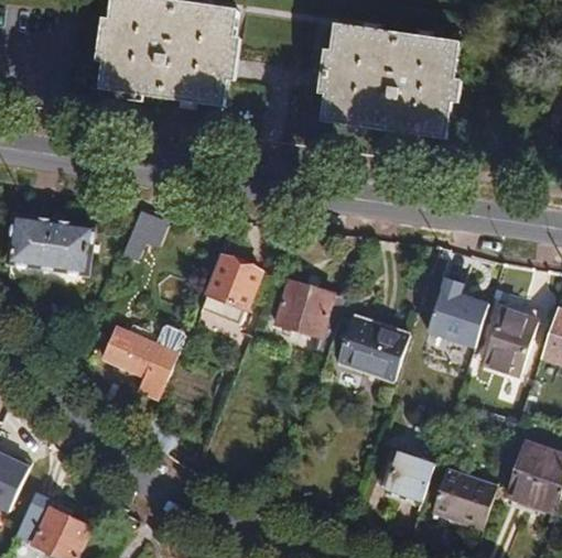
[(104,59),(100,85),(224,104),(227,77),(234,33),(237,7),(190,0),(111,0),(110,15),(104,59)]
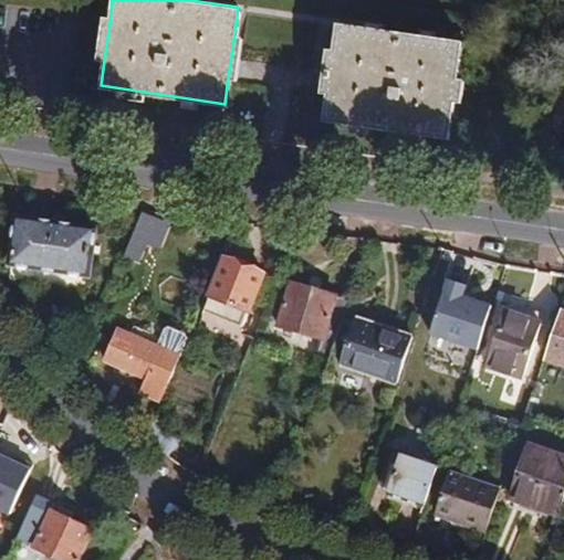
[(103,14),(96,59),(104,60),(111,16),(103,14)]
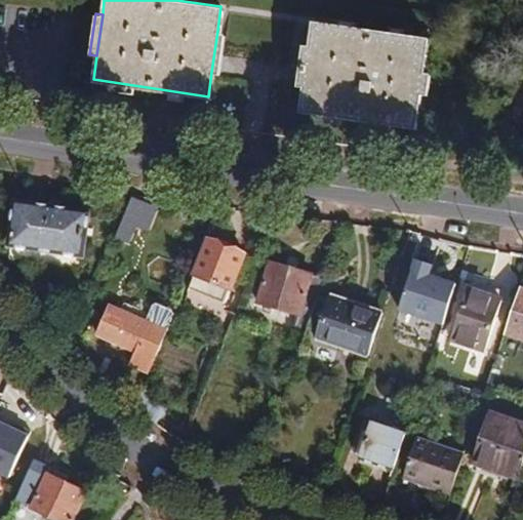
[(304,84),(299,110),(414,126),(419,92),(423,70),(428,37),(312,21),(309,44),(304,84)]
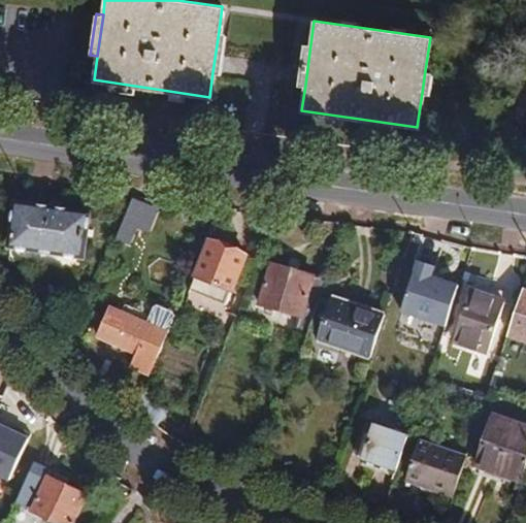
[(219,31),(212,72),(220,73),(226,32),(219,31)]
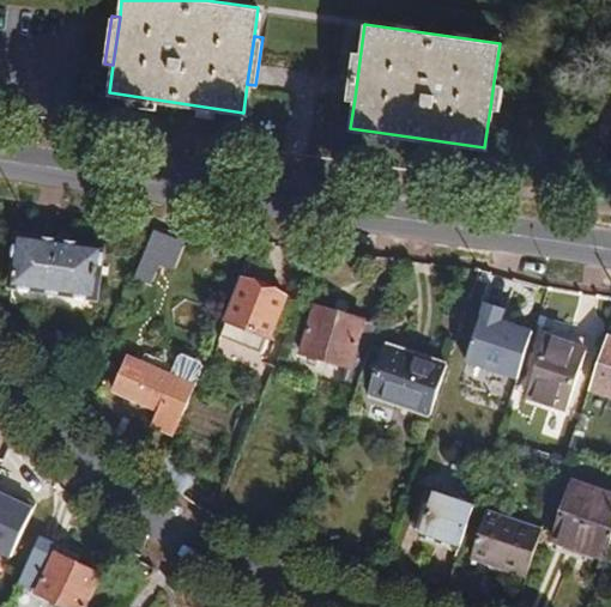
[(352,50),(345,98),(355,98),(361,52),(352,50)]
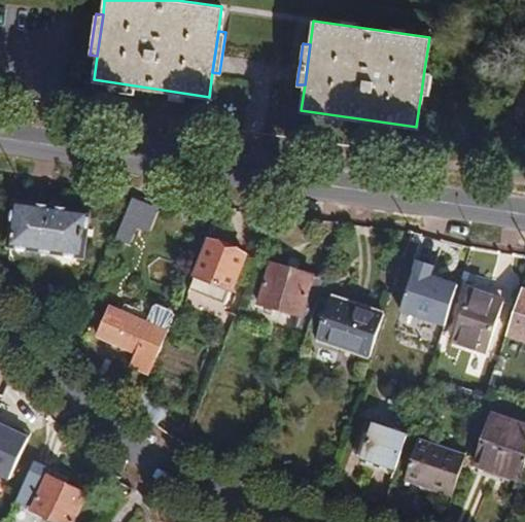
[(424,70),(421,93),(428,93),(431,71),(424,70)]
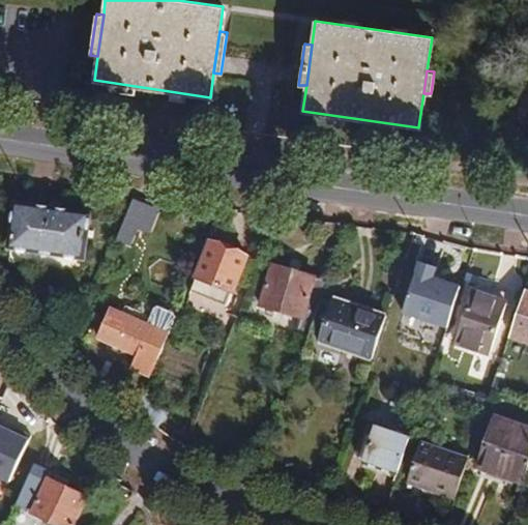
[(477,159),(492,162),(494,150),(479,148),(477,159)]
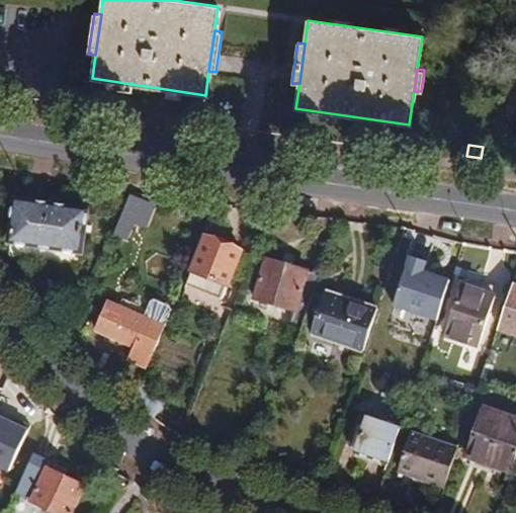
[(126,193),(117,216),(133,222),(142,199),(126,193)]
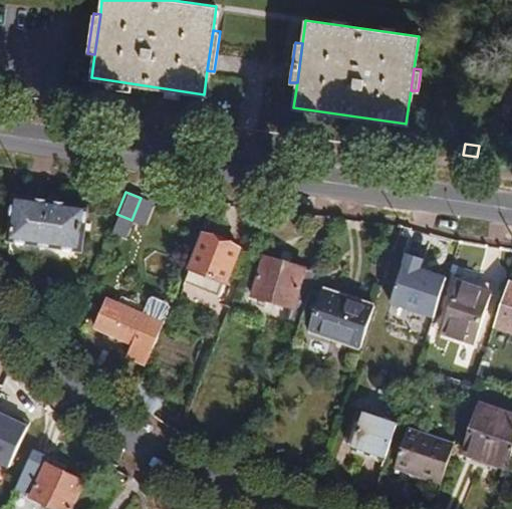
[(77,245),(83,205),(14,195),(8,235),(77,245)]
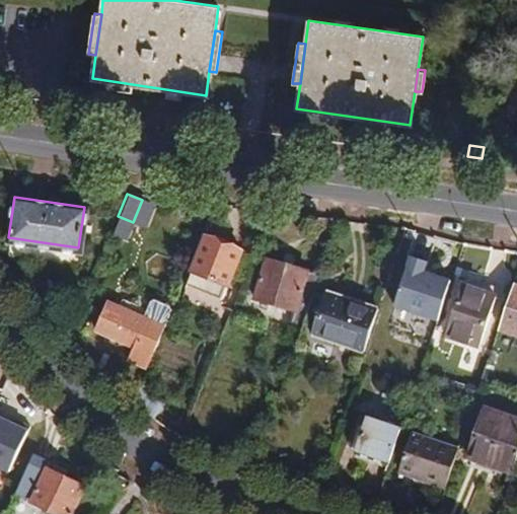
[(205,232),(185,283),(220,297),(241,246),(205,232)]
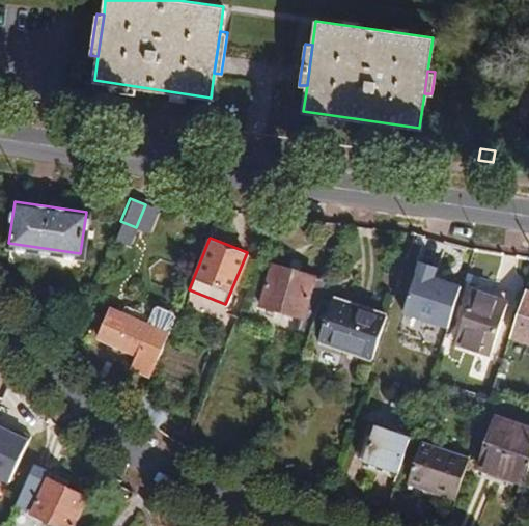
[(446,327),(460,284),(435,276),(439,264),(421,257),(402,313),(446,327)]
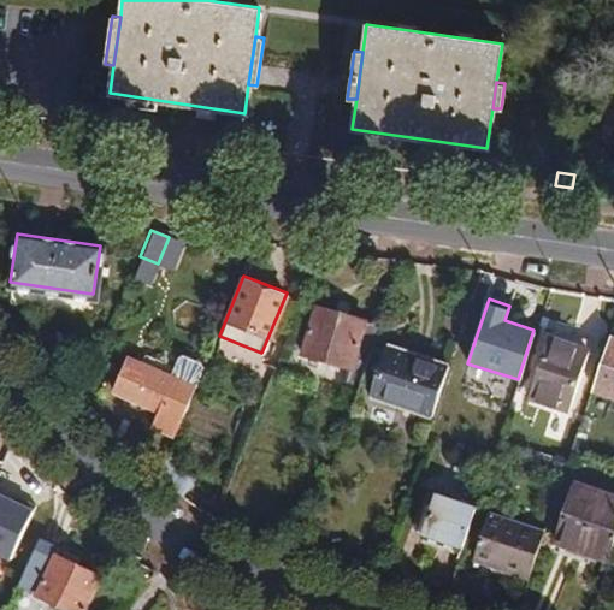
[(342,401),(350,403),(378,323),(314,303),(300,349),(349,366),(342,386),(346,388),(342,401)]
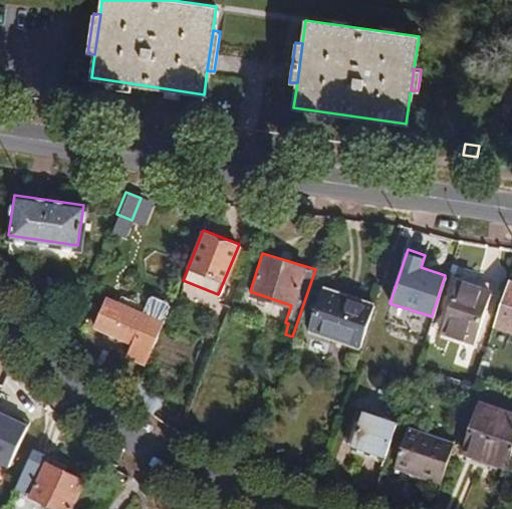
[(456,278),(439,328),(473,339),(490,289),(456,278)]
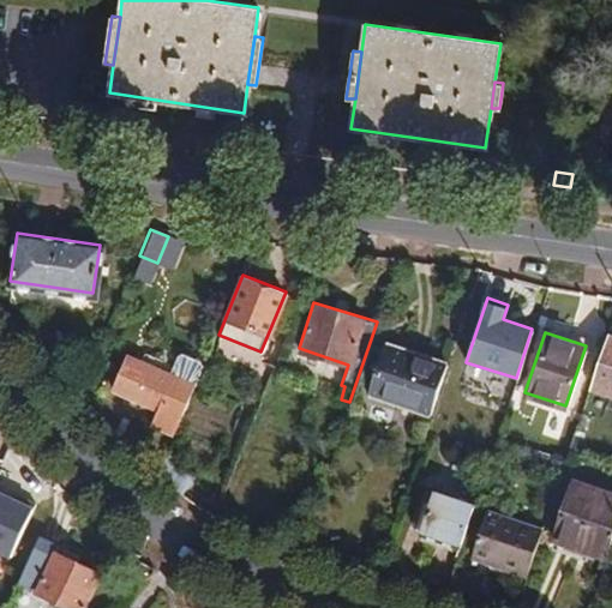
[(611,335),(606,332),(589,384),(611,390),(611,335)]
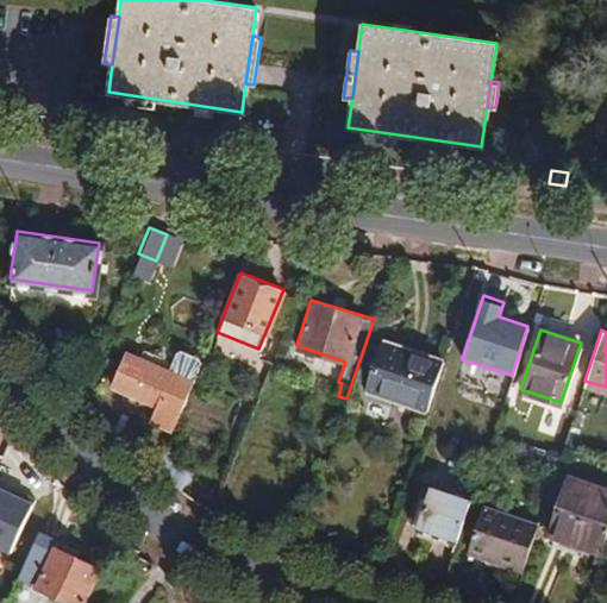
[(381,337),(364,387),(425,408),(442,357),(381,337)]
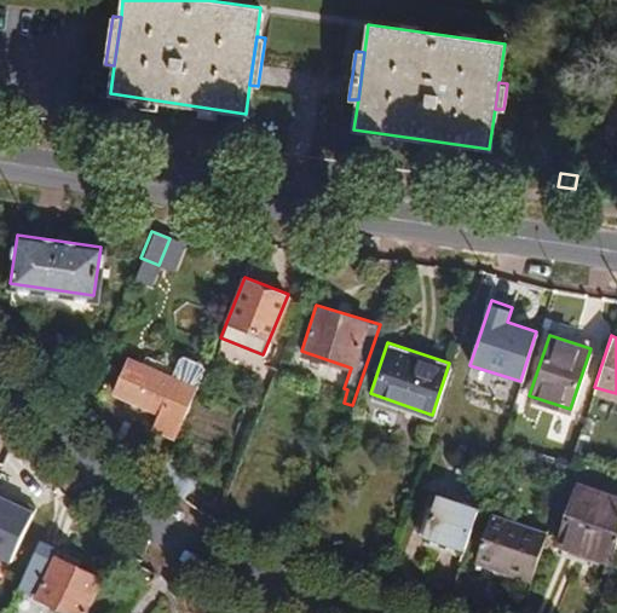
[(180,357),(172,376),(195,386),(203,366),(202,363),(183,356),(180,357)]
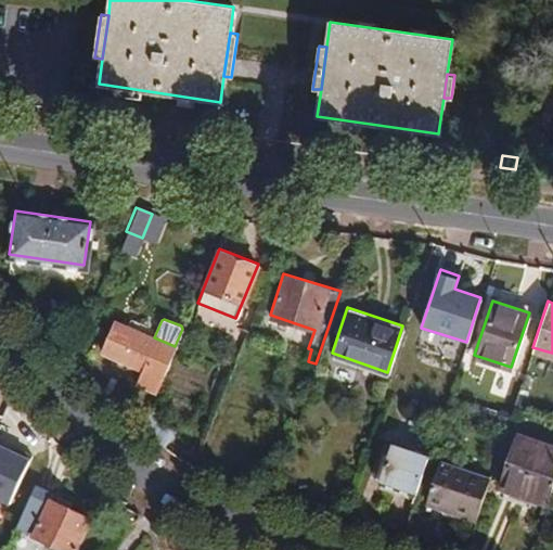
[(154,337),(115,322),(103,350),(142,366),(136,381),(157,389),(175,346),(154,337)]
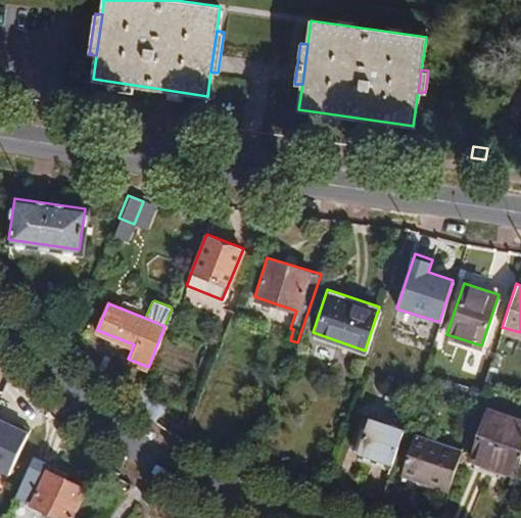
[(140,387),(134,404),(153,418),(164,404),(140,387)]
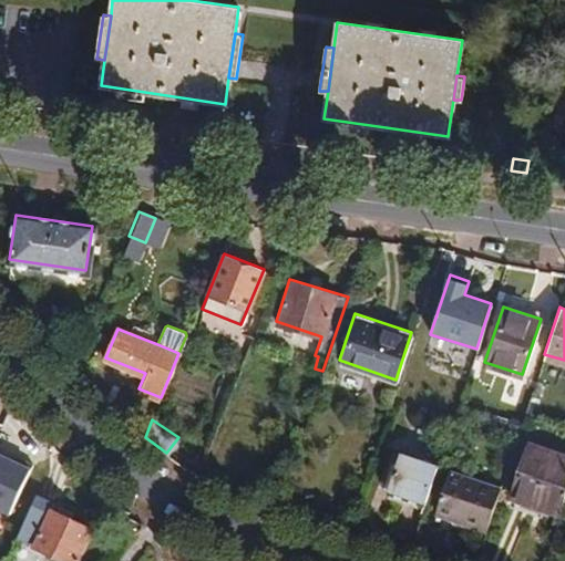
[(564,453),(528,440),(511,492),(558,509),(564,490),(564,453)]
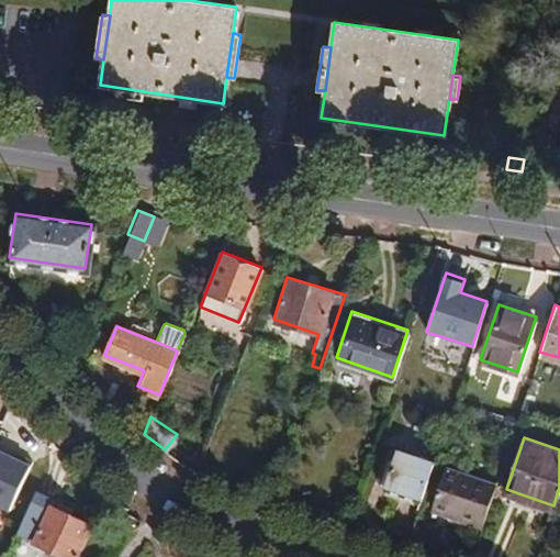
[(383,486),(420,498),(433,458),(396,446),(393,458),(383,486)]
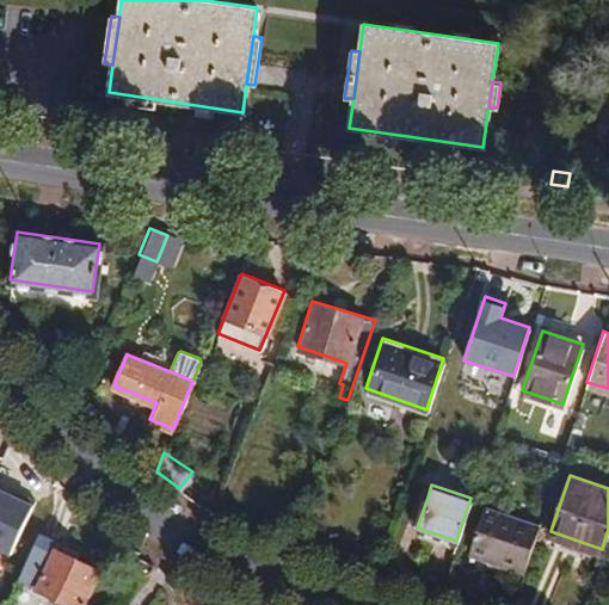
[(411,525),(417,528),(428,498),(422,495),(411,525)]
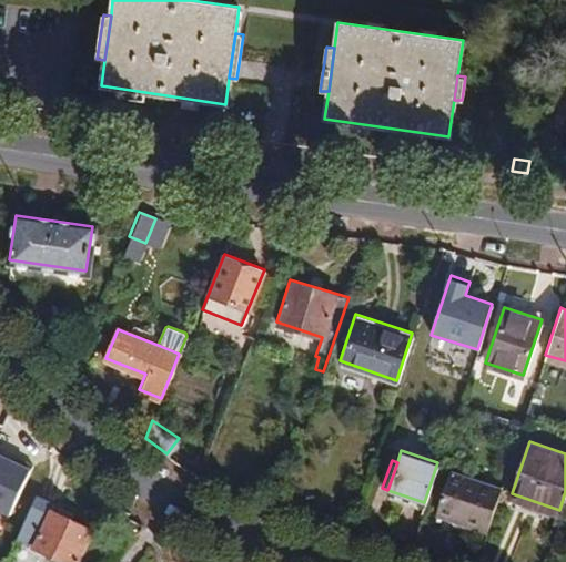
[(435,511),(486,528),(501,487),(450,470),(435,511)]
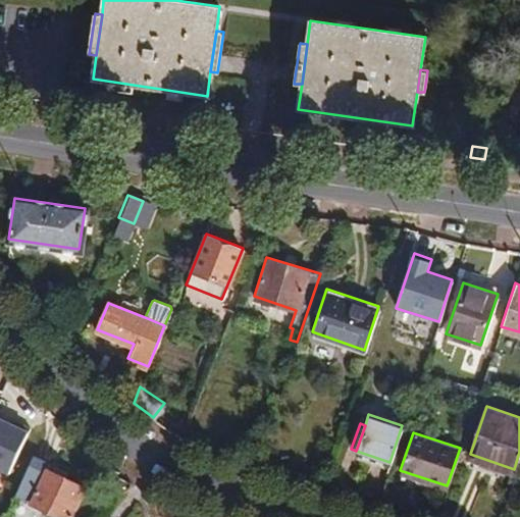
[(31,501),(64,516),(67,516),(83,485),(45,468),(50,458),(35,451),(21,480),(37,487),(31,501)]
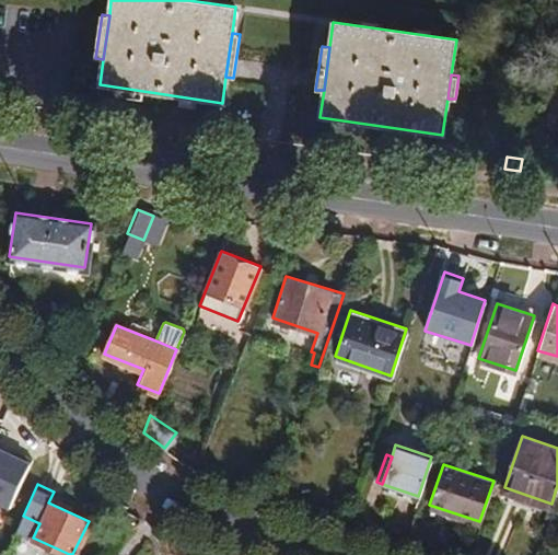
[(336,486),(329,505),(339,508),(346,489),(336,486)]
